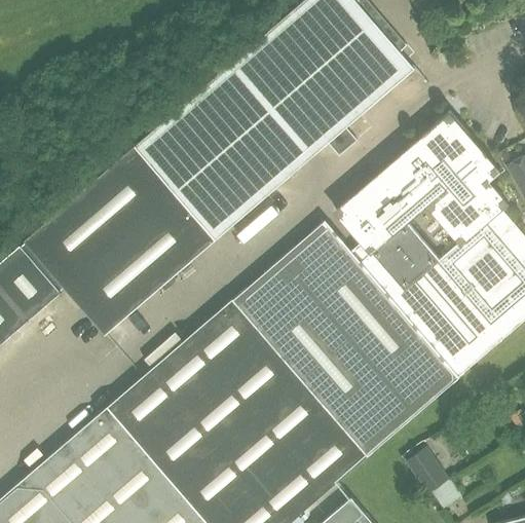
[(399,53),(352,0),(305,0),(135,148),(23,244),(19,247),(52,285),(57,282),(105,337),(220,237),(327,145),(338,158),(357,143),(345,129),(413,71),(399,53)]
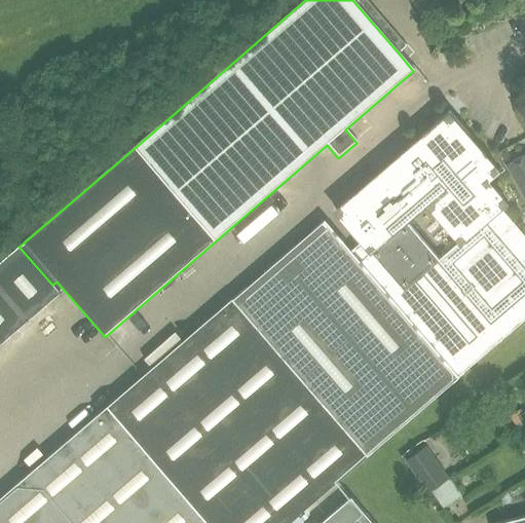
[(382,120),(429,89),(420,76),(373,107),(382,120)]
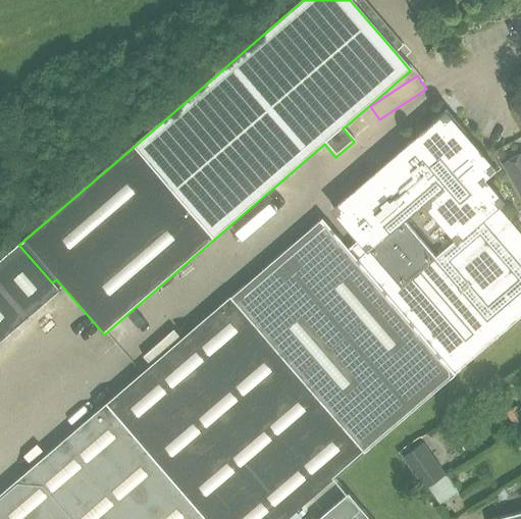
[(359,141),(378,119),(368,109),(348,131),(359,141)]
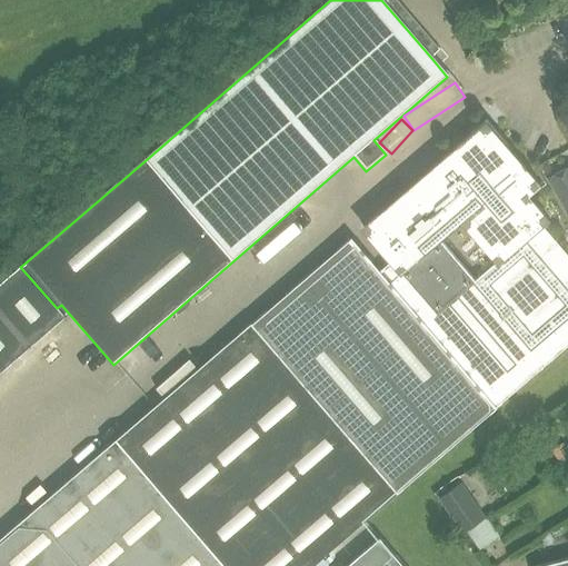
[(488,122),(352,237),(250,326),(398,496),(492,406),(497,411),(567,349),(567,259),(520,207),(544,186),(488,122)]
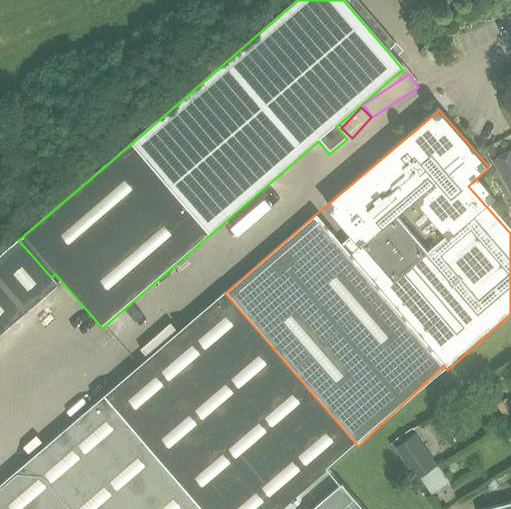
[(481,153),(484,159),(491,155),(488,150),(481,153)]
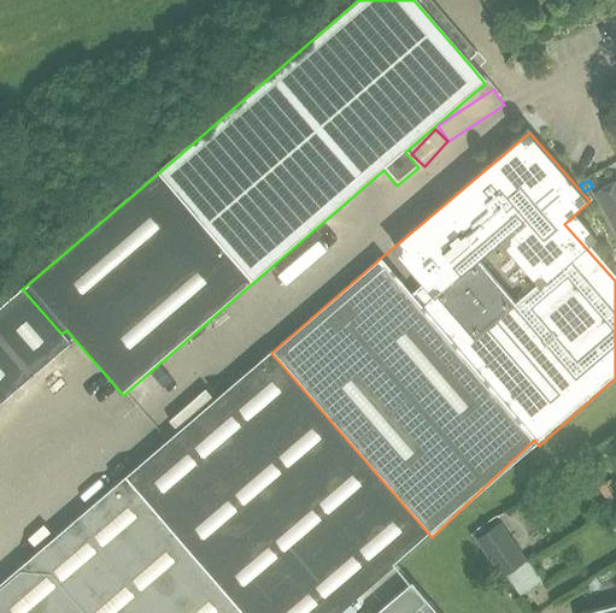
[(594,196),(610,224),(615,219),(615,184),(594,196)]
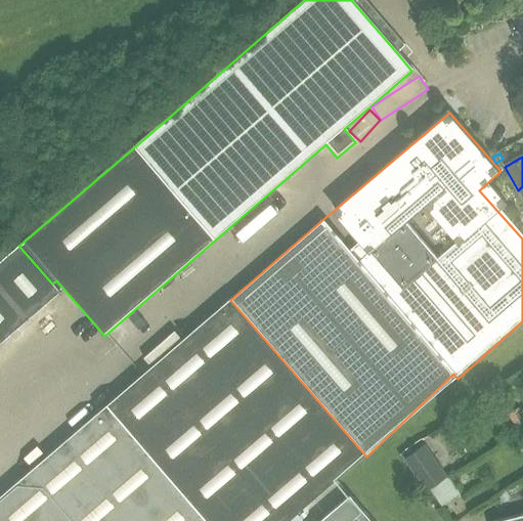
[(0,289),(27,320),(59,292),(52,284),(18,246),(0,260),(0,289)]
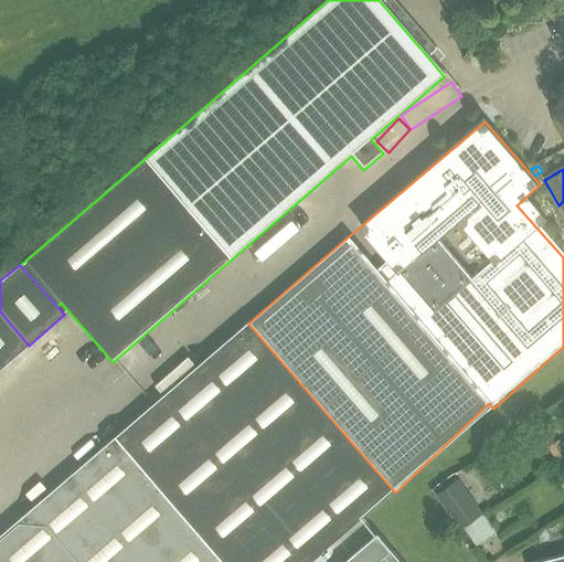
[(0,369),(29,346),(0,311),(0,369)]
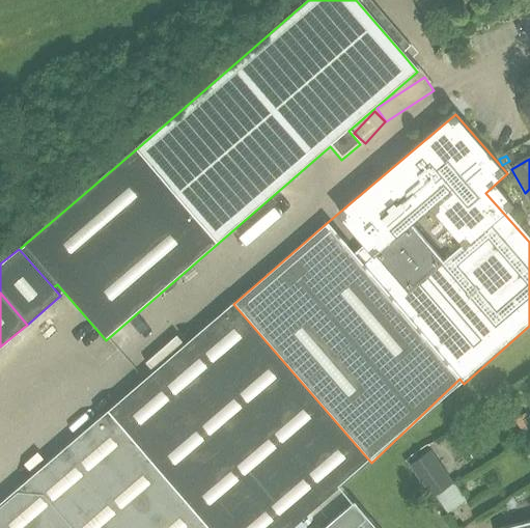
[(296,527),(371,463),(233,304),(109,412),(207,527),(296,527)]
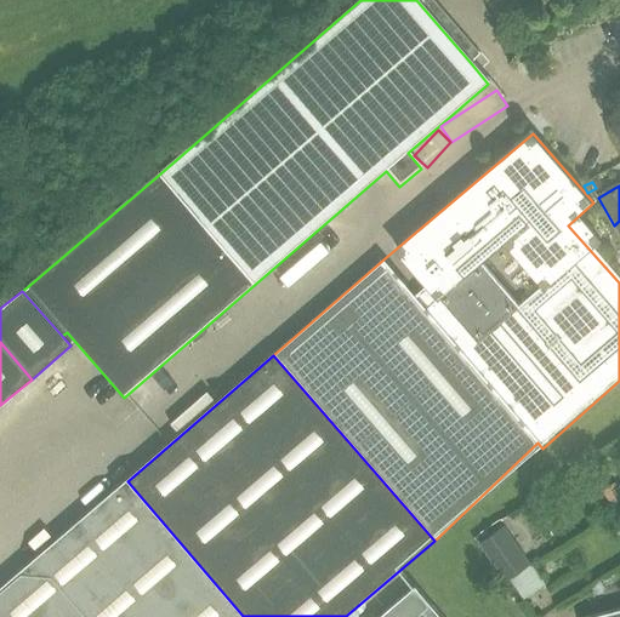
[(243,616),(128,481),(0,590),(0,616),(243,616)]
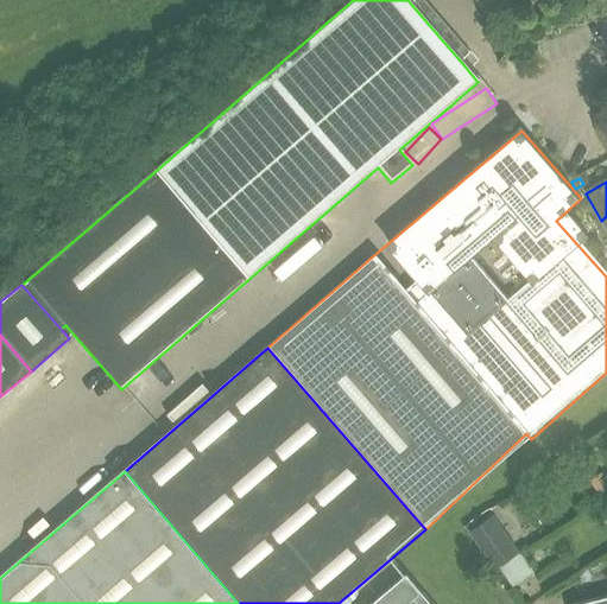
[(606,495),(606,484),(604,479),(600,475),(587,483),(599,501),(606,495)]
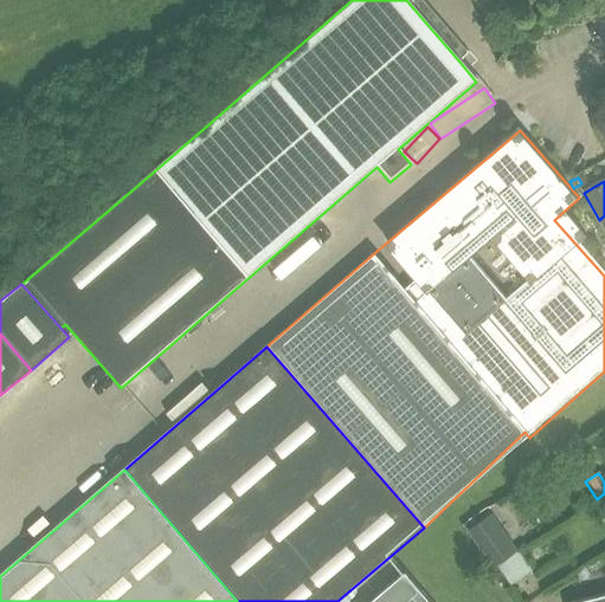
[(493,568),(516,552),(491,516),(469,532),(493,568)]
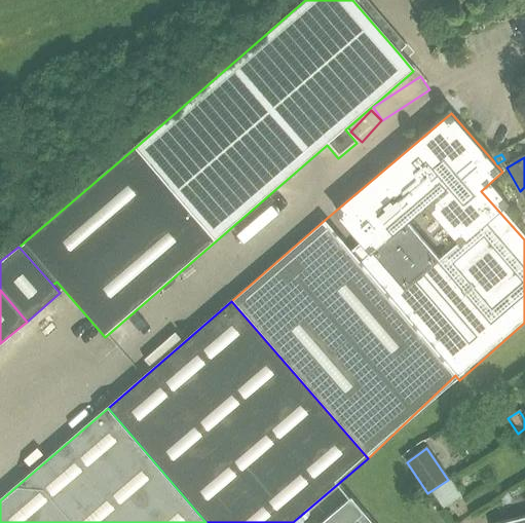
[(461,498),(453,487),(436,500),(443,512),(461,498)]
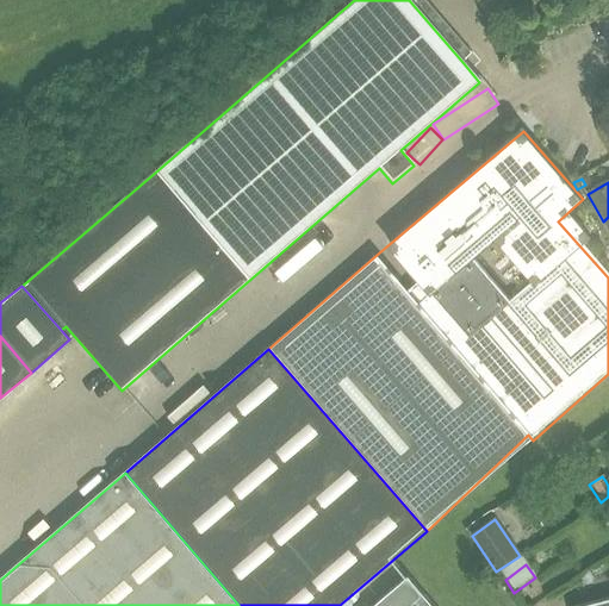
[(608,605),(608,600),(586,605),(430,605),(408,578),(376,605),(608,605)]
